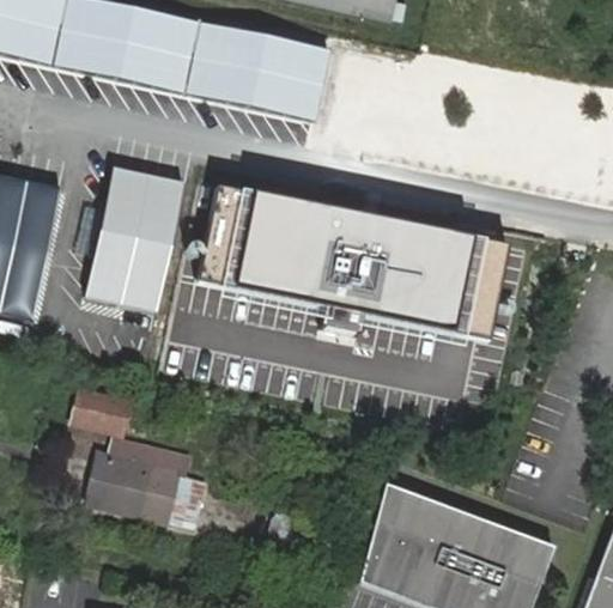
[(0,0),(0,48),(54,60),(67,0),(0,0)]
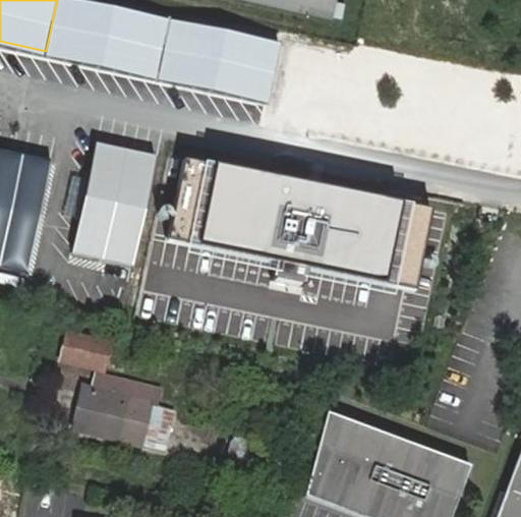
[(170,16),(95,0),(57,0),(46,51),(159,75),(170,16)]
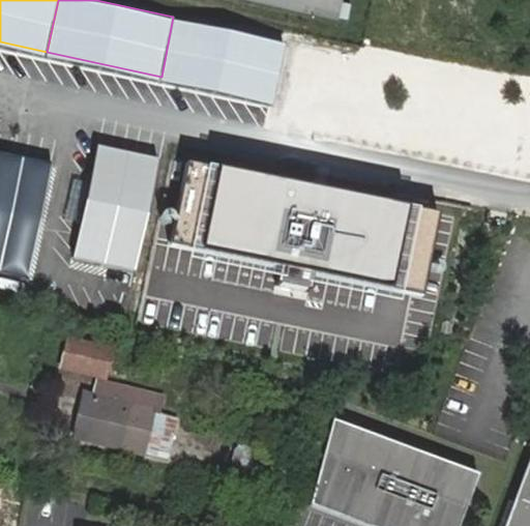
[(283,40),(173,17),(162,77),(269,100),(283,40)]
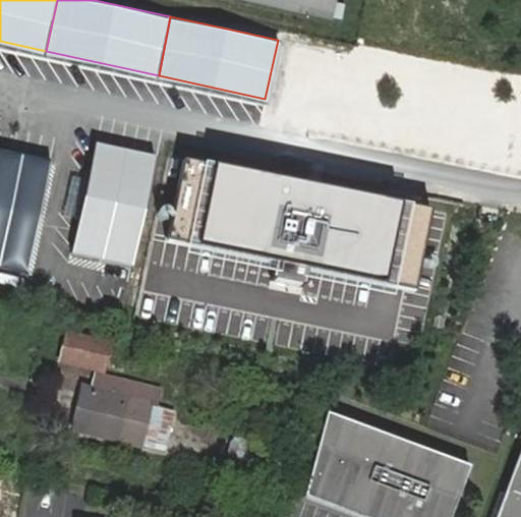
[(158,152),(98,138),(73,248),(134,262),(158,152)]
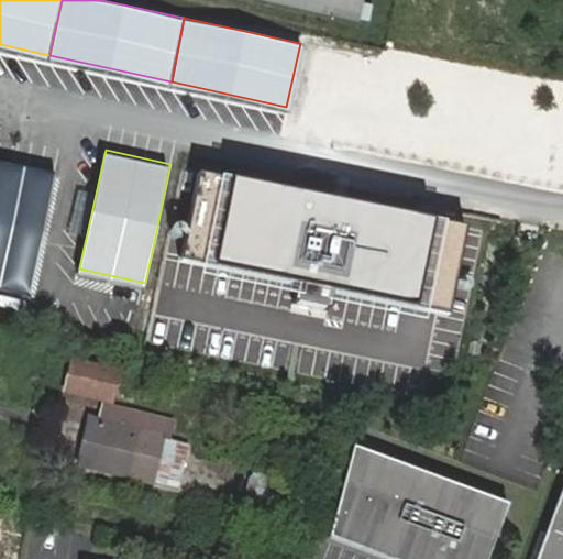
[(0,284),(32,292),(55,167),(0,155),(0,284)]
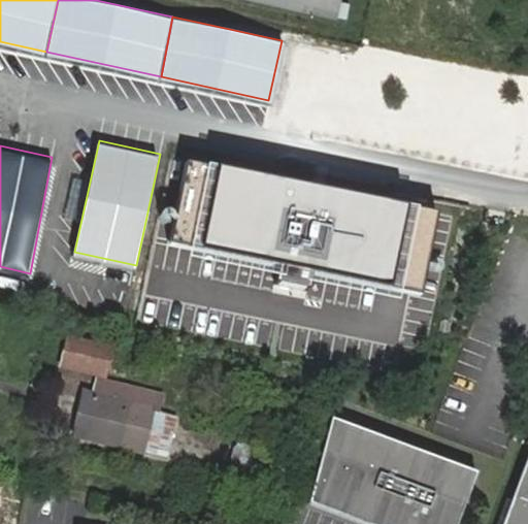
[(435,210),(187,160),(170,241),(419,292),(435,210)]
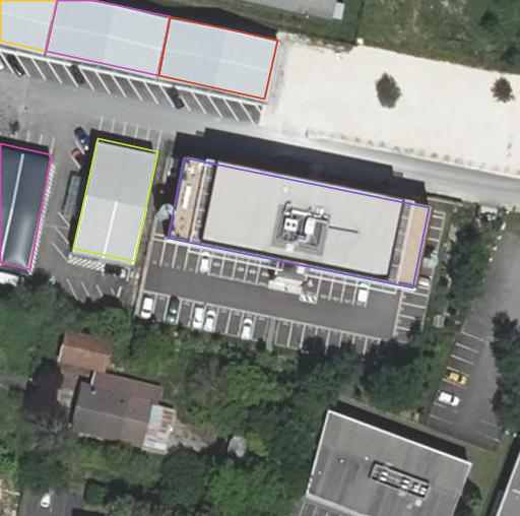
[(66,332),(59,357),(99,367),(106,342),(66,332)]
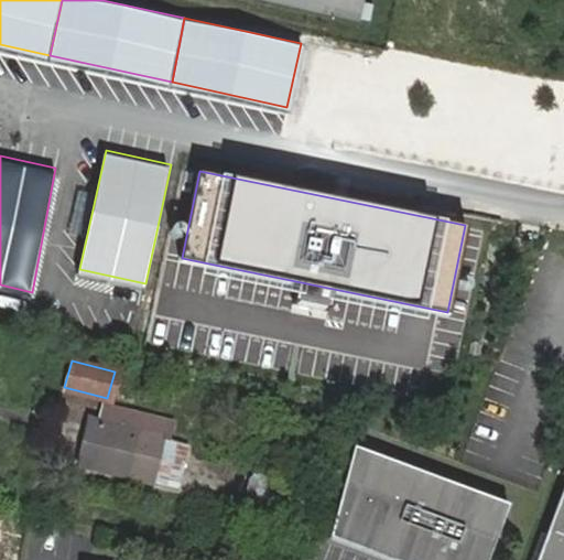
[(150,477),(160,440),(161,437),(91,418),(79,461),(150,480),(150,477)]
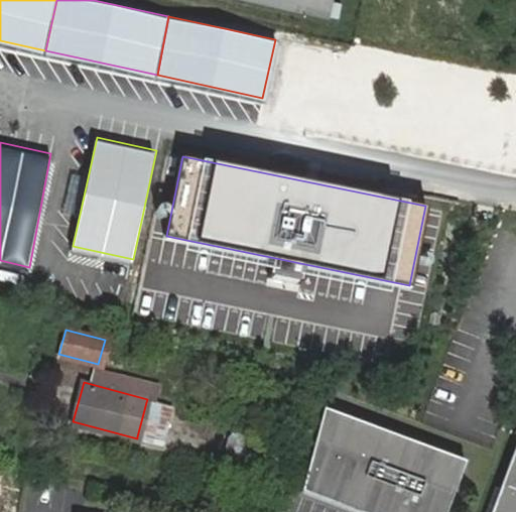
[(170,408),(146,402),(137,436),(160,442),(170,408)]
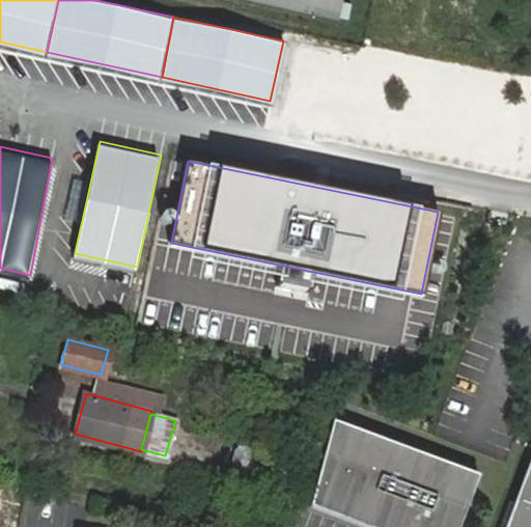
[(311,502),(374,526),(460,526),(482,474),(336,416),(311,502)]
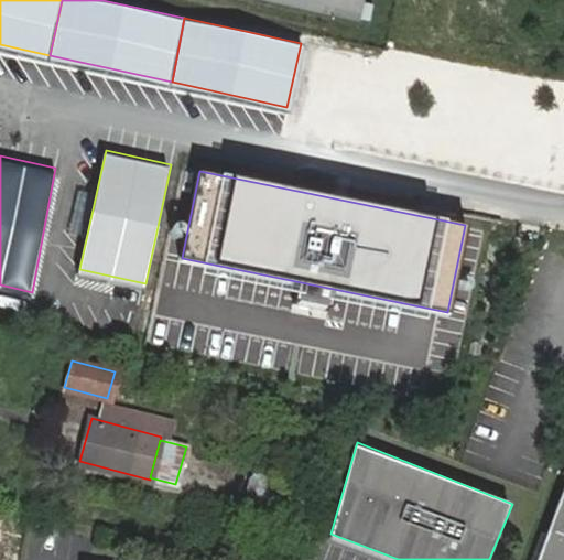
[(563,559),(563,475),(533,559),(563,559)]
